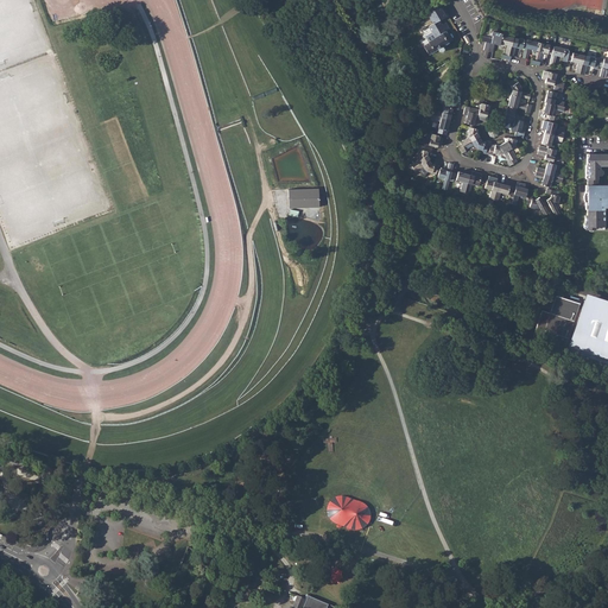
[(442,5),(428,13),(434,24),(429,26),(435,37),(428,42),(429,43),(423,45),(429,55),(438,49),(439,51),(442,51),(443,50),(444,50),(444,48),(443,48),(442,46),(453,39),(448,33),(447,33),(445,31),(449,29),(445,23),(442,24),(439,21),(449,17),(442,5)]
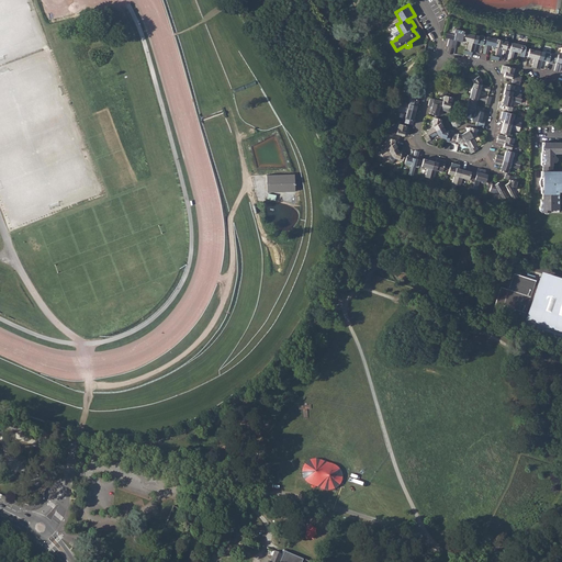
[(446,33),(445,37),(449,38),(447,46),(451,47),(452,40),(457,41),(461,42),(462,40),(464,32),(464,31),(457,29),(454,35),(446,33)]
